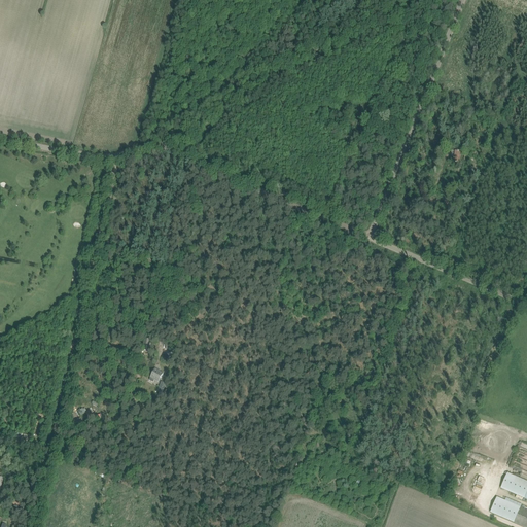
[(142,350),(148,351),(150,340),(144,339),(142,350)]
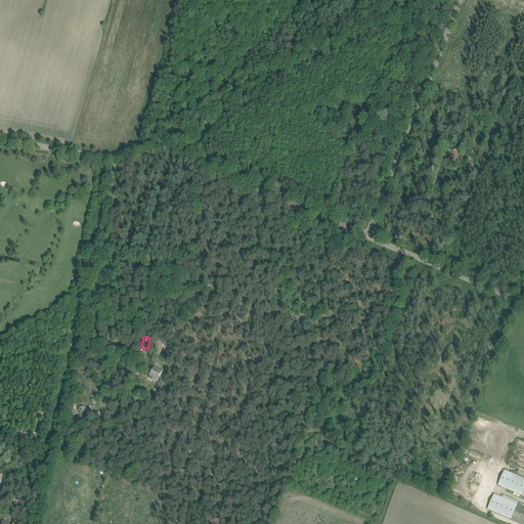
[(155,366),(149,375),(148,378),(153,380),(154,378),(158,380),(161,374),(162,375),(163,373),(162,373),(163,372),(155,366)]
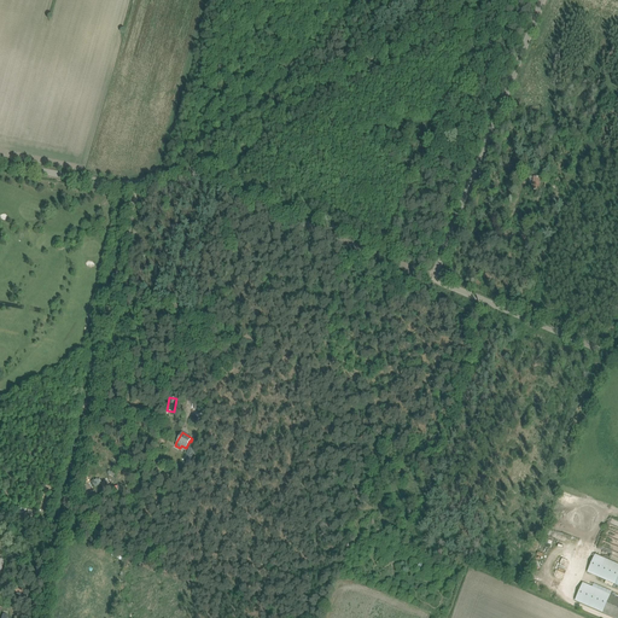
[(184,459),(187,460),(186,465),(191,466),(193,456),(196,449),(190,448),(187,453),(186,453),(184,459)]
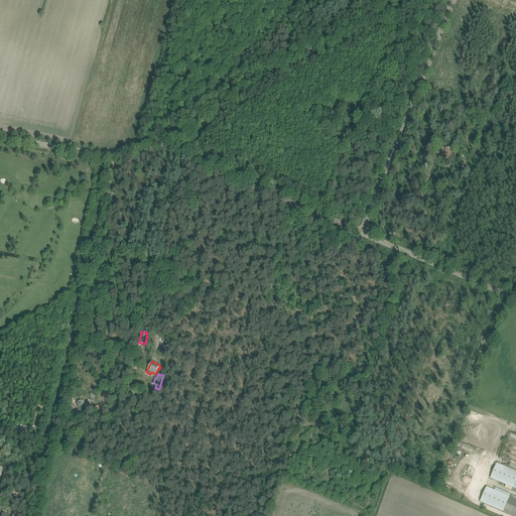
[(75,400),(81,408),(85,405),(79,397),(75,400)]
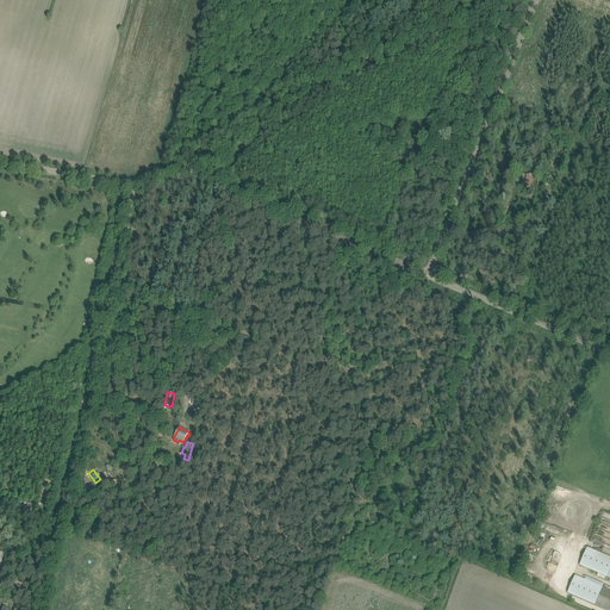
[(609,590),(603,587),(574,576),(567,592),(609,609),(609,556),(587,547),(579,565),(609,577),(609,590)]
